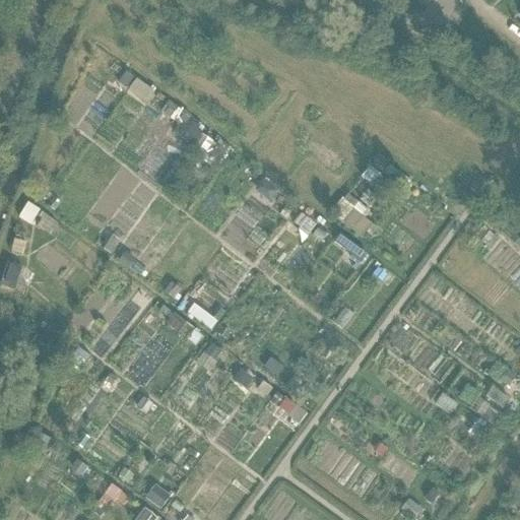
[(135,78),(130,85),(148,98),(153,90),(135,78)]
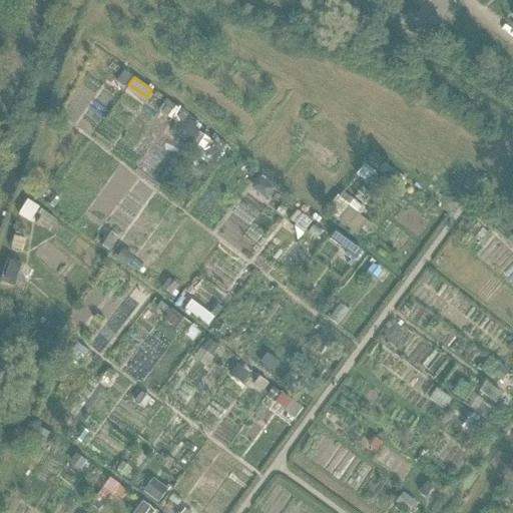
[(172,128),(217,163),(229,147),(184,112),(172,128)]
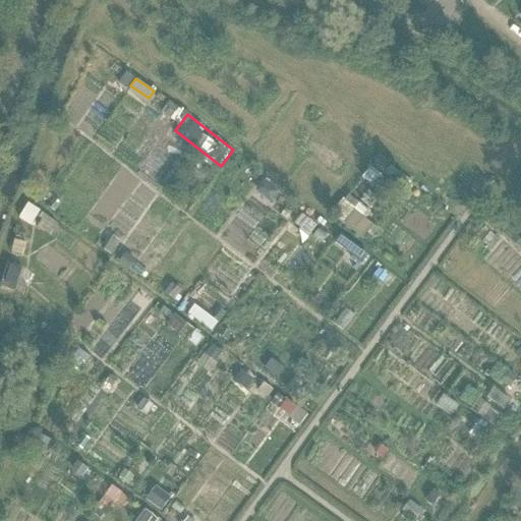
[(385,197),(393,187),(380,177),(360,201),(370,210),(382,195),(385,197)]
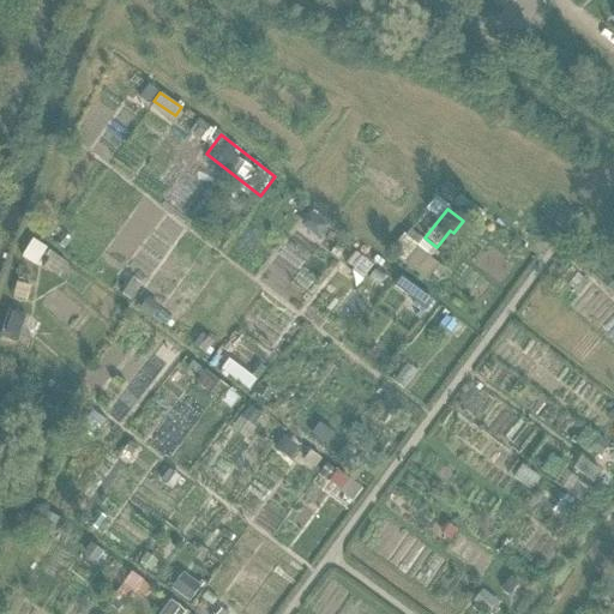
[(426,282),(439,266),(416,248),(403,264),(426,282)]
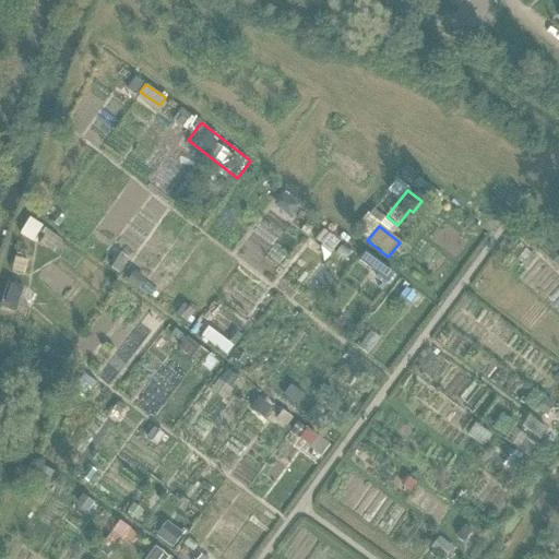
[(87,400),(98,387),(84,375),(73,389),(87,400)]
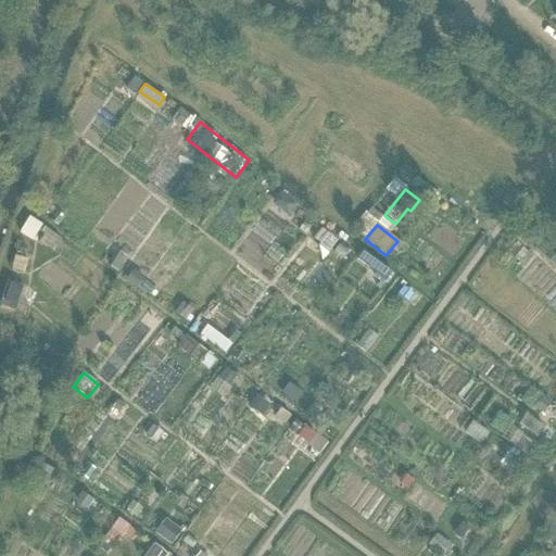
[(441,555),(442,555),(451,545),(437,534),(428,546),(441,555)]
